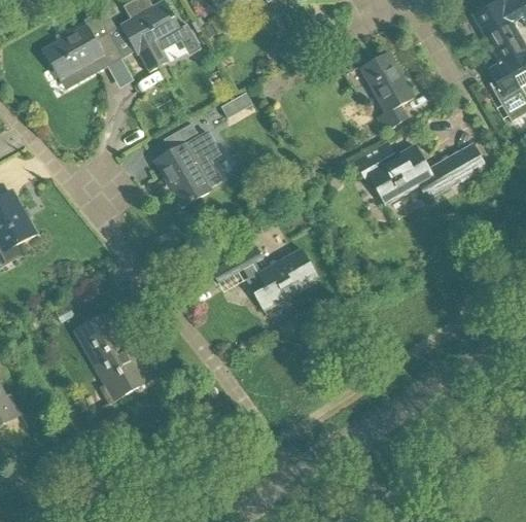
[(184,36),(165,0),(158,0),(150,4),(148,0),(130,0),(123,4),(130,16),(118,23),(119,25),(115,27),(108,31),(108,32),(121,57),(134,49),(136,55),(138,54),(148,71),(168,60),(161,48),(184,36)]
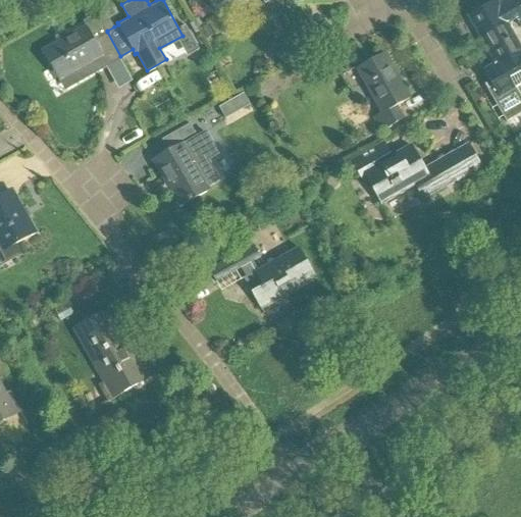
[(209,0),(214,9),(230,0),(238,0),(240,3),(245,0),(262,0),(263,2),(266,0),(209,0)]
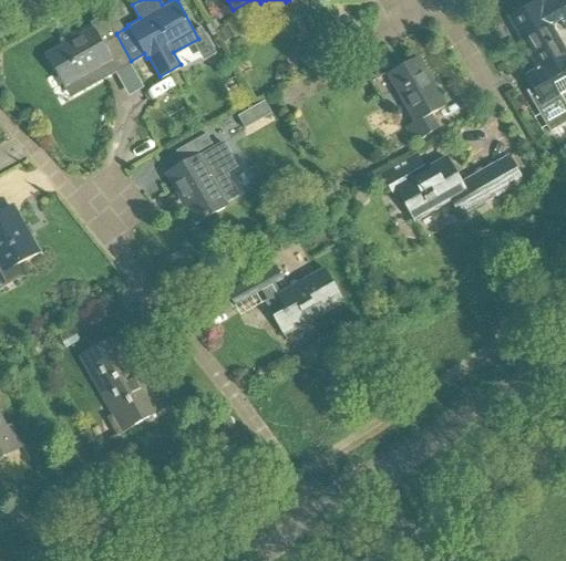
[(565,23),(565,0),(533,0),(507,14),(535,64),(532,66),(533,68),(524,73),(534,91),(528,94),(546,125),(565,113),(565,108),(557,94),(565,89),(565,49),(565,50),(549,22),(559,18),(563,26),(565,23)]
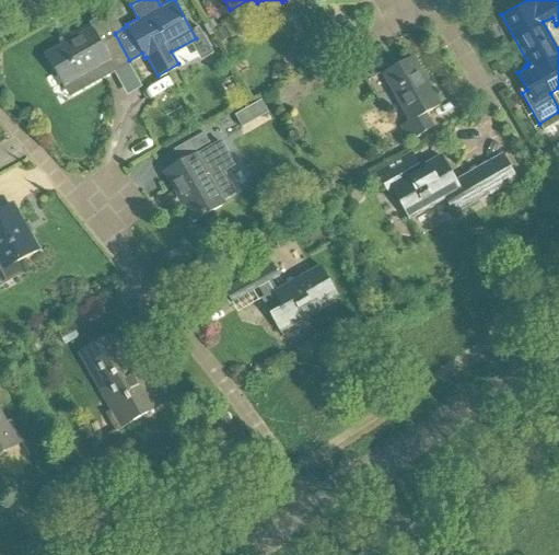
[(123,29),(114,14),(106,19),(115,33),(123,29)]
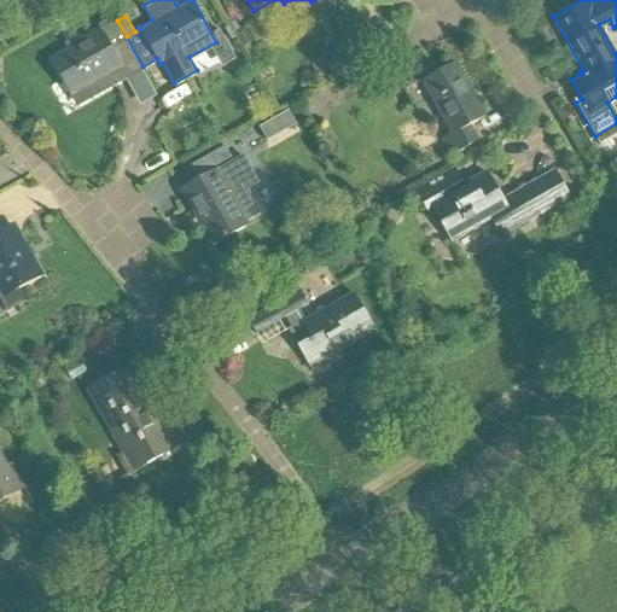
[(252,38),(245,25),(236,30),(243,44),(252,38)]
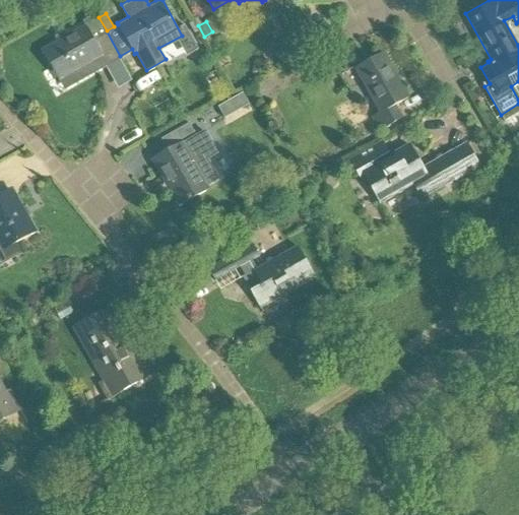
[(107,31),(107,30),(93,39),(84,22),(56,39),(56,38),(40,47),(58,78),(100,54),(106,64),(120,56),(107,31)]
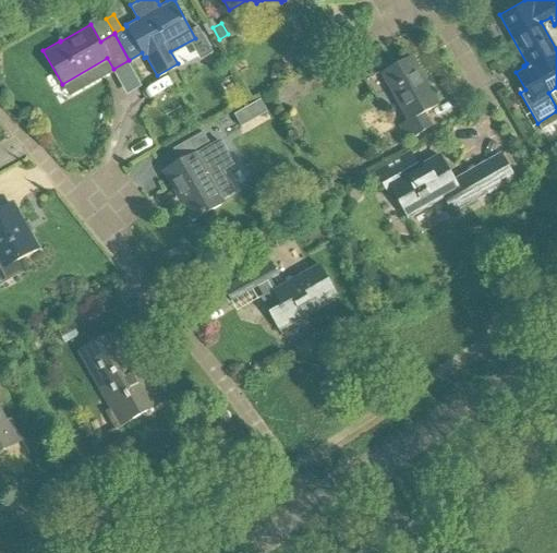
[(291,48),(301,65),(331,48),(322,31),(291,48)]
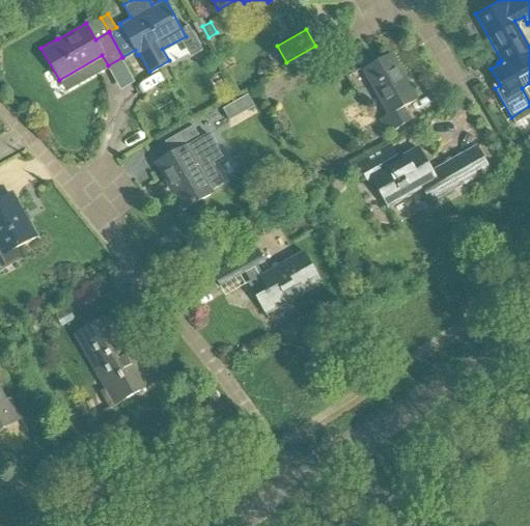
[(379,117),(386,130),(409,117),(401,105),(416,97),(391,51),(362,67),(387,112),(379,117)]
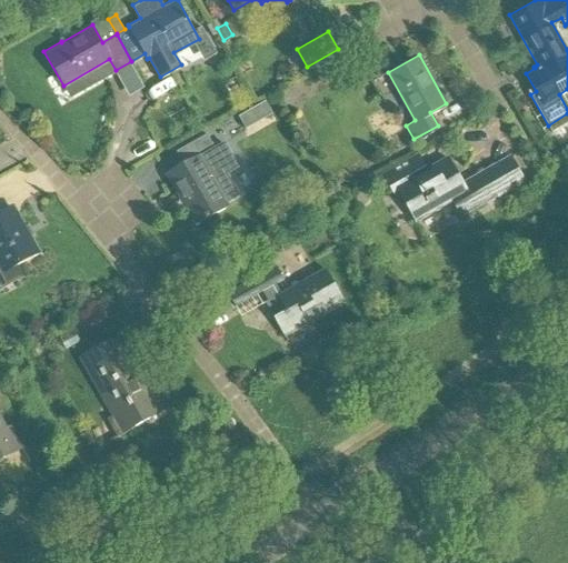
[(243,111),(237,114),(243,126),(250,122),(243,111)]
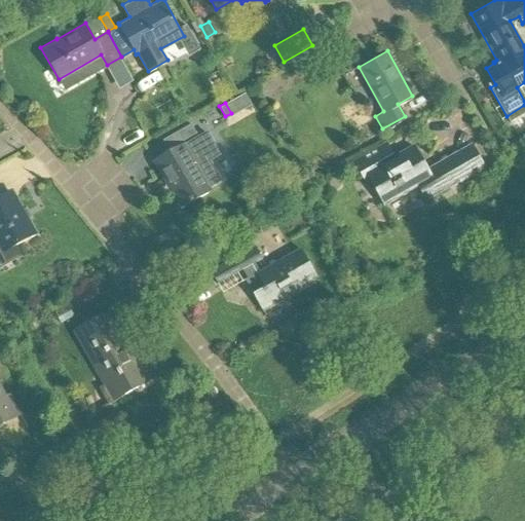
[(161,138),(169,150),(153,159),(179,206),(210,188),(209,185),(219,179),(205,154),(216,148),(205,131),(197,135),(190,121),(161,138)]
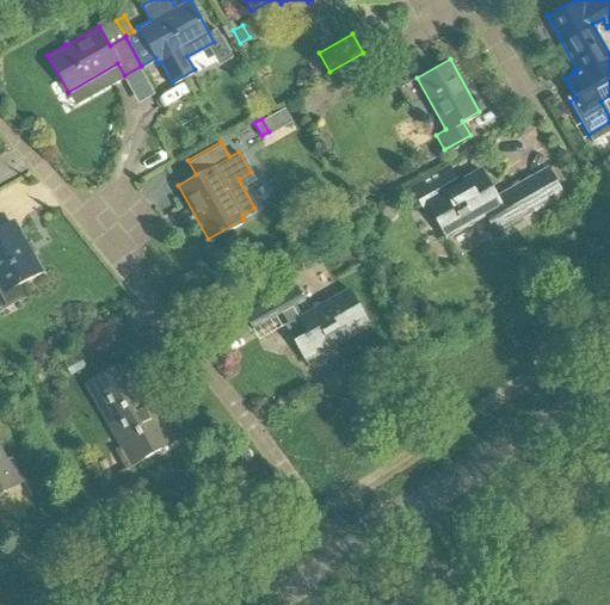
[(411,185),(421,204),(427,202),(445,234),(485,211),(494,229),(533,208),(561,192),(547,166),(494,195),(479,168),(456,181),(447,165),(411,185)]
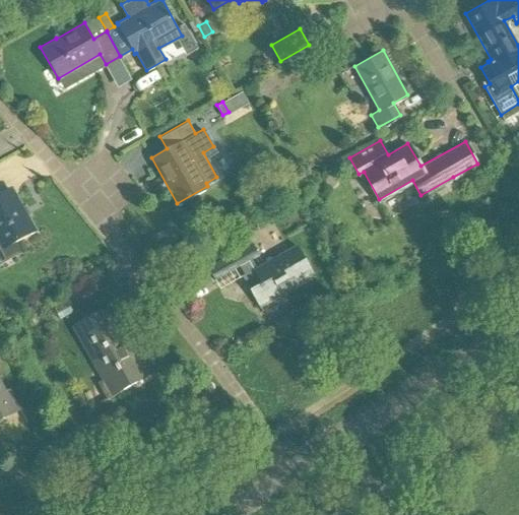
[(34,230),(9,187),(0,191),(0,248),(3,247),(34,230)]
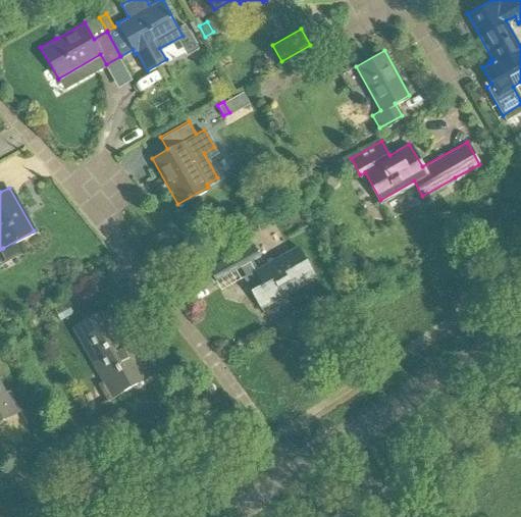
[(208,267),(215,279),(238,267),(263,311),(263,310),(261,307),(314,276),(316,280),(317,280),(297,245),(254,269),(249,260),(259,255),(253,243),(208,267)]
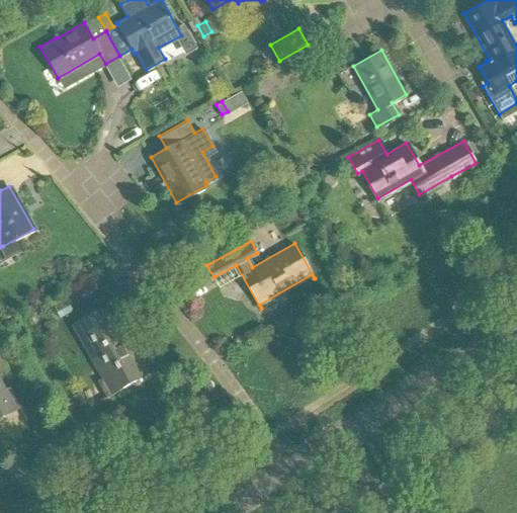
[(73,323),(103,376),(97,379),(105,396),(128,383),(125,377),(143,368),(105,305),(73,323)]
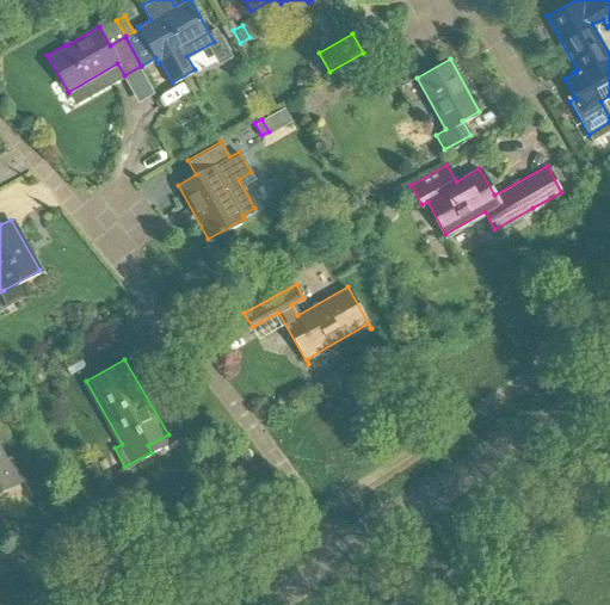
[(0,491),(23,479),(10,456),(5,458),(0,449),(0,491)]
